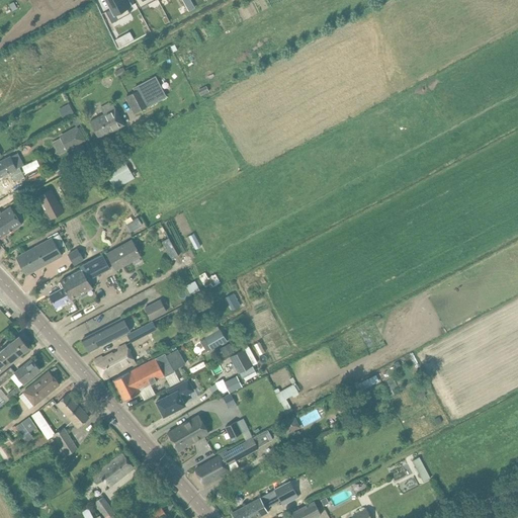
[(122,0),(106,0),(111,9),(106,12),(112,22),(118,19),(116,15),(132,7),(127,0),(124,0),(123,0),(122,0)]
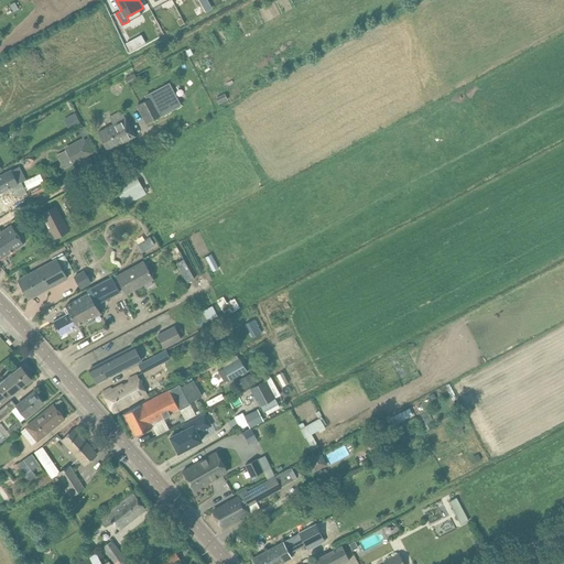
[(130,51),(136,47),(132,40),(126,43),(130,51)]
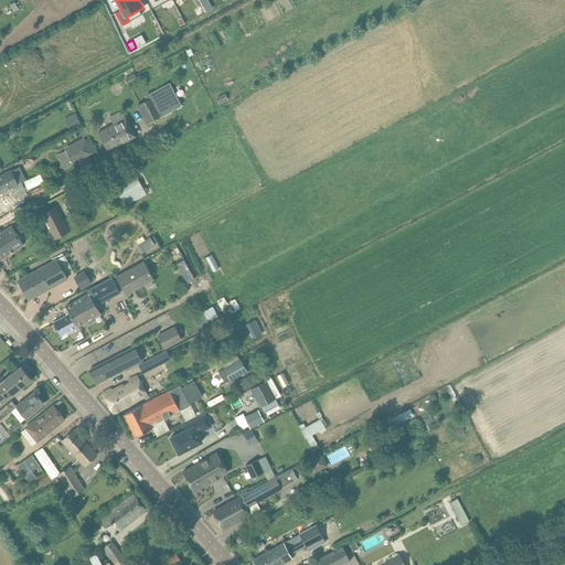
[(135,74),(126,80),(129,85),(138,80),(135,74)]
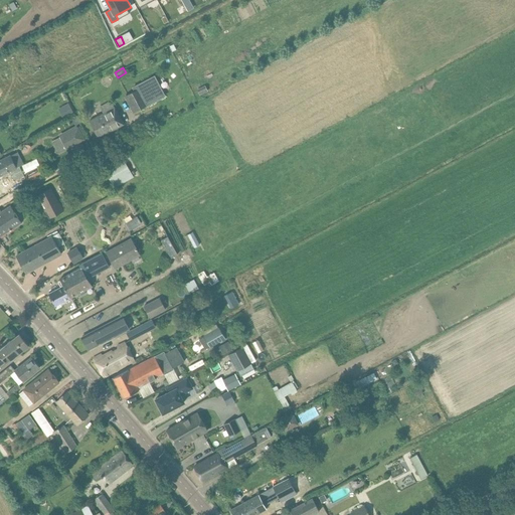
[(128,95),(125,97),(133,113),(154,102),(161,99),(165,97),(154,76),(133,88),(135,91),(128,95)]
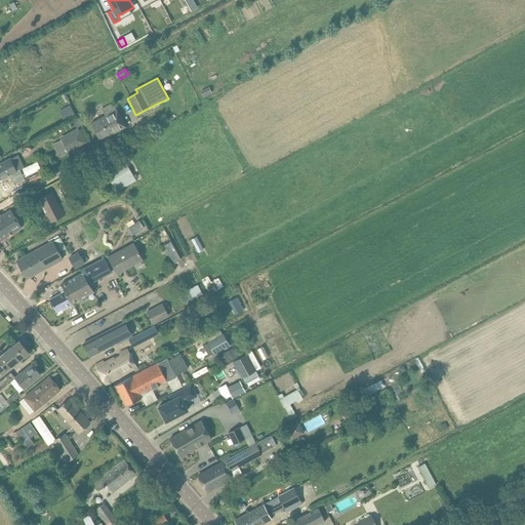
[(204,96),(212,92),(209,87),(201,91),(204,96)]
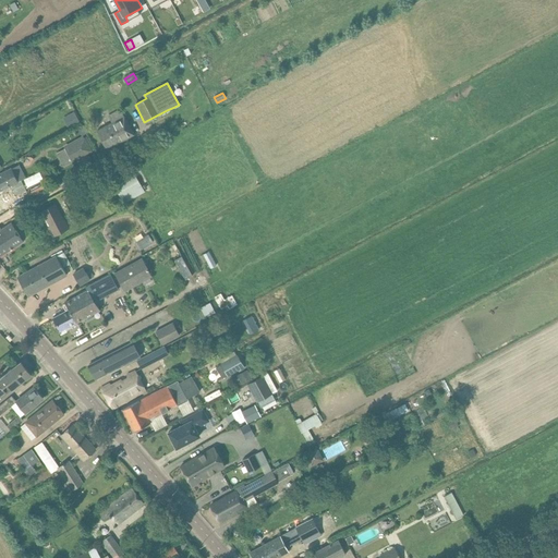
[(131,133),(125,120),(120,110),(108,117),(112,123),(97,131),(107,149),(132,135),(131,133)]
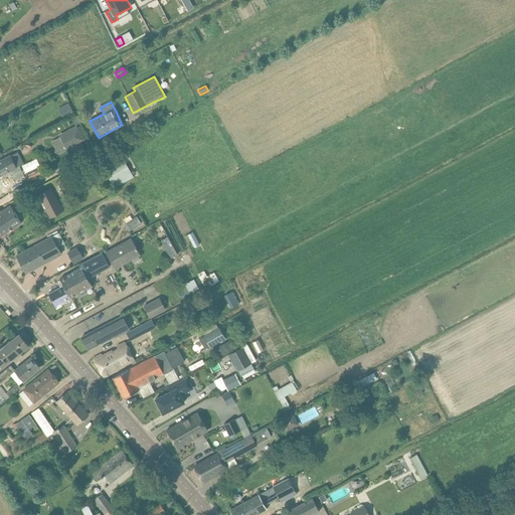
[(68,104),(57,110),(62,119),(73,114),(68,104)]
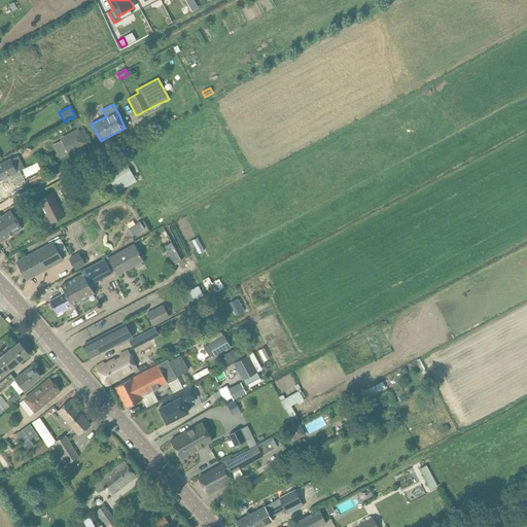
[(67,153),(86,143),(78,129),(60,139),(67,153)]
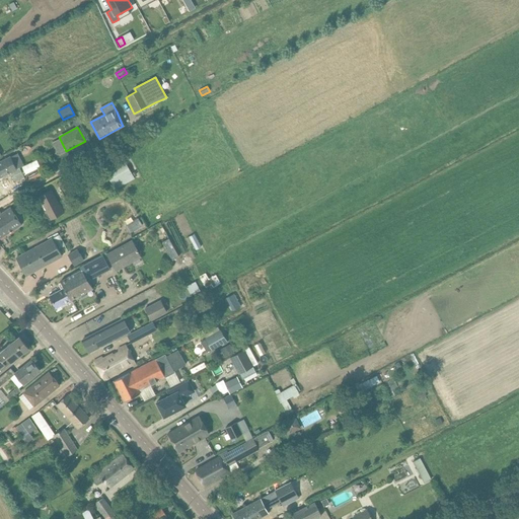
[(12,155),(0,161),(0,177),(10,172),(18,168),(13,158),(12,155)]
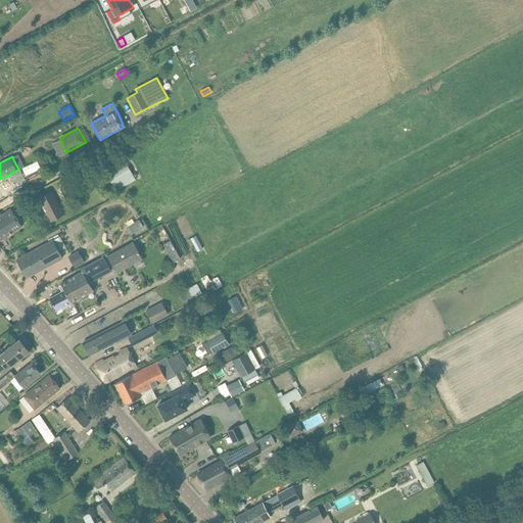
[(126,162),(106,174),(116,191),(136,180),(126,162)]
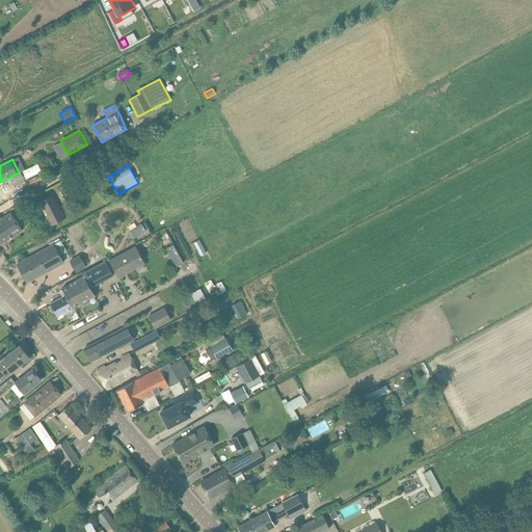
[(64,217),(57,204),(52,194),(34,205),(38,214),(43,212),(51,225),(64,217)]
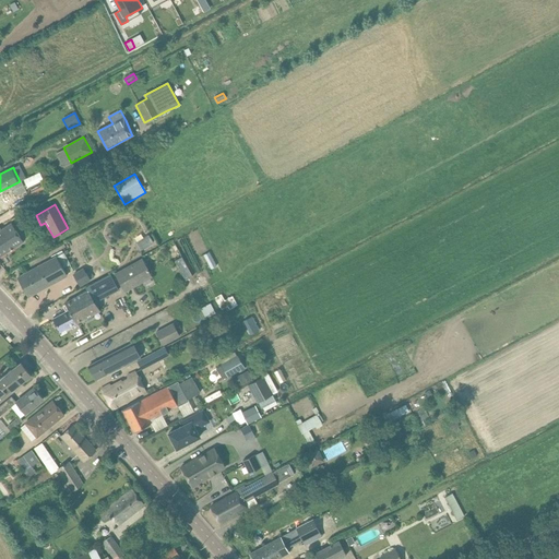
[(0,257),(24,241),(18,233),(11,223),(0,230),(0,257)]
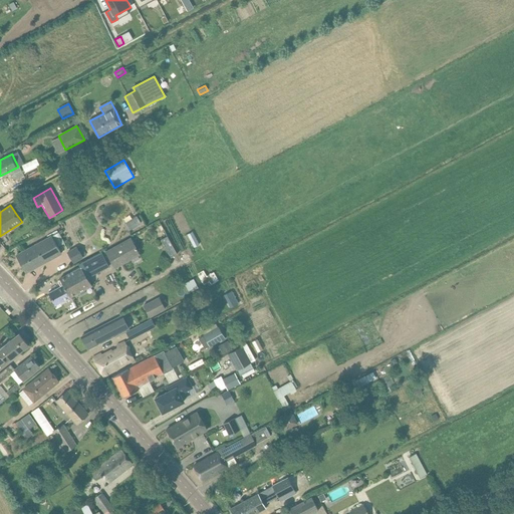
[(137,217),(133,220),(138,227),(142,224),(137,217)]
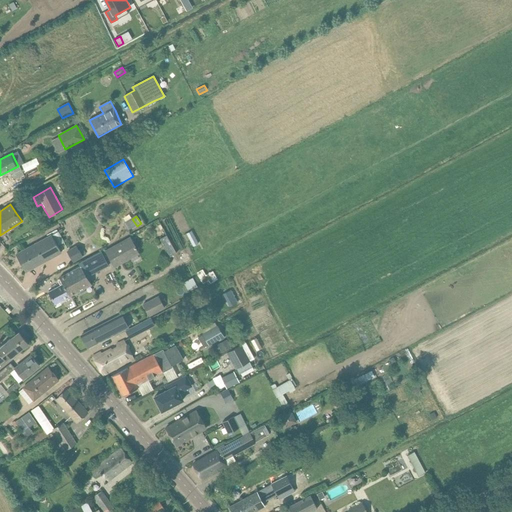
[(191,231),(186,233),(193,246),(198,243),(191,231)]
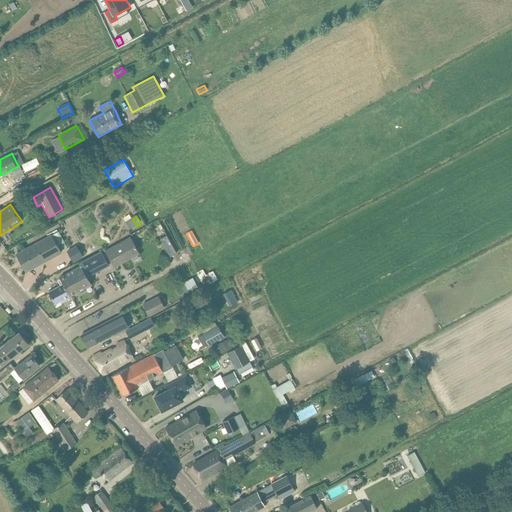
[(60,253),(50,236),(50,235),(16,254),(26,272),(60,253)]
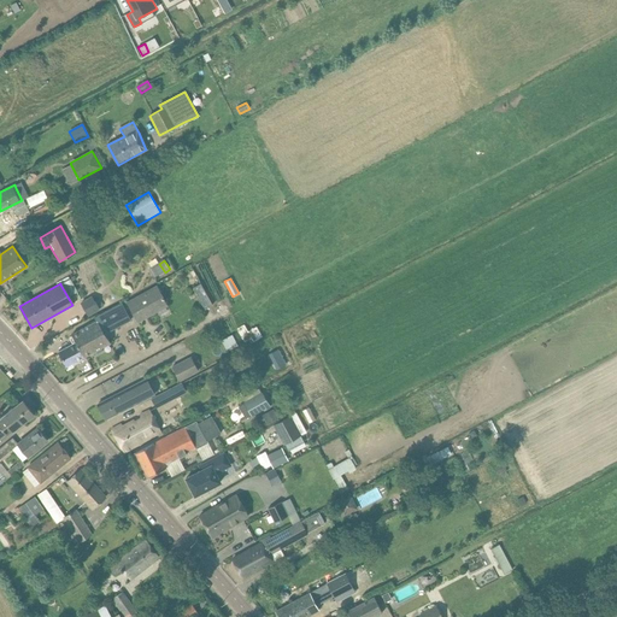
[(201,283),(194,288),(205,309),(212,305),(201,283)]
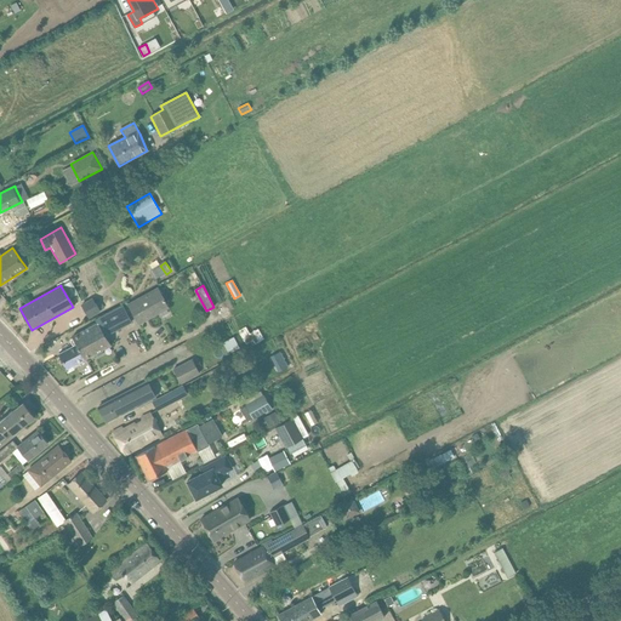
[(158,288),(129,305),(140,324),(169,307),(158,288)]
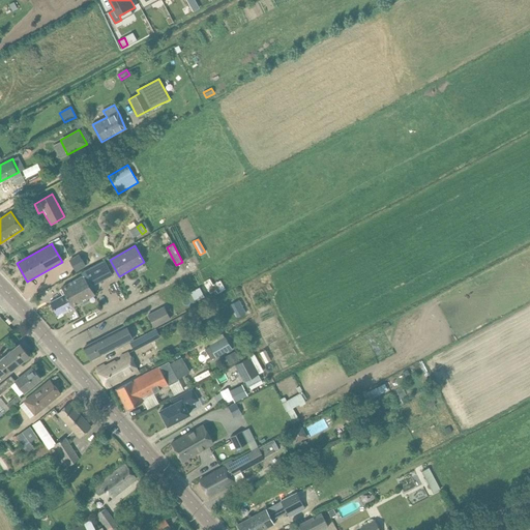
[(80,255),(69,260),(72,266),(83,260),(80,255)]
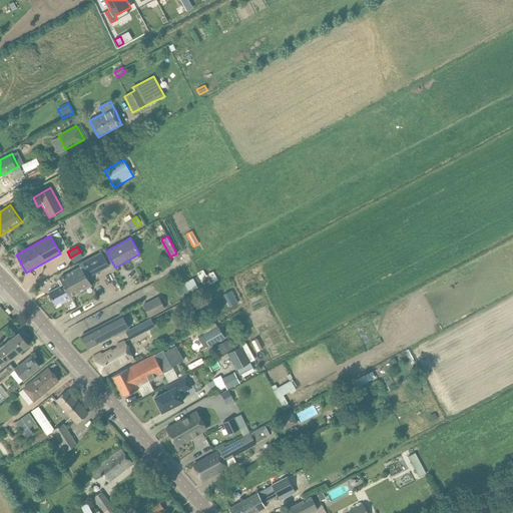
[(64,276),(74,295),(92,285),(85,273),(88,272),(91,276),(108,266),(101,251),(78,264),(80,267),(64,276)]
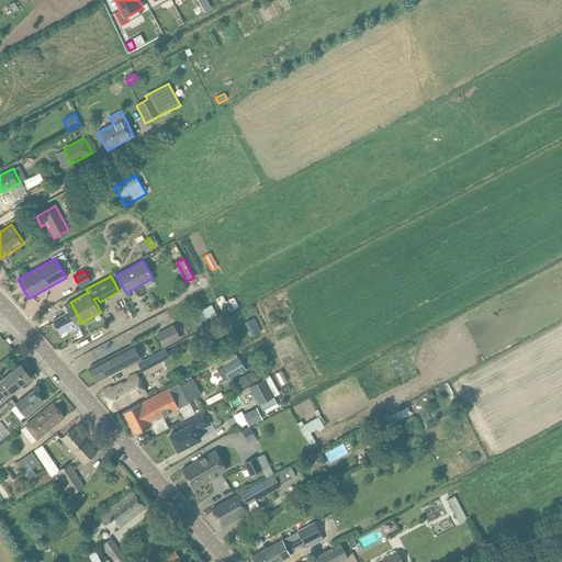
[(81,323),(70,302),(66,305),(69,312),(54,321),(60,334),(81,323)]
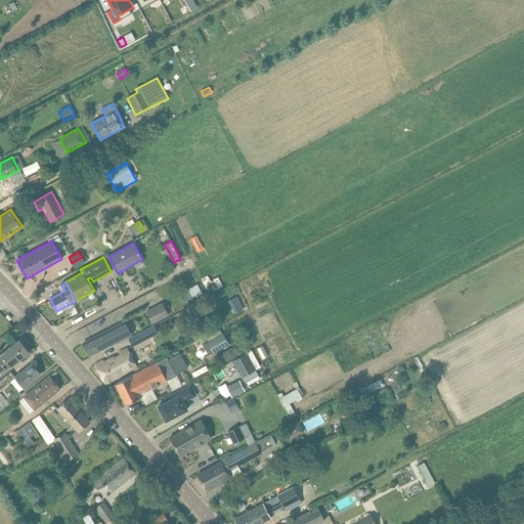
[(198,284),(188,289),(193,297),(202,291),(198,284)]
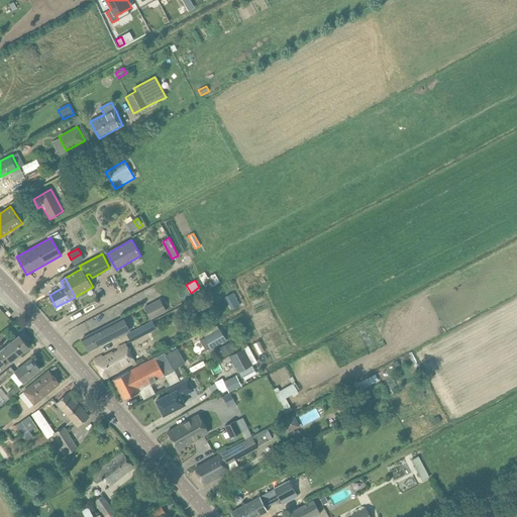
[(232,294),(225,298),(232,309),(239,305),(232,294)]
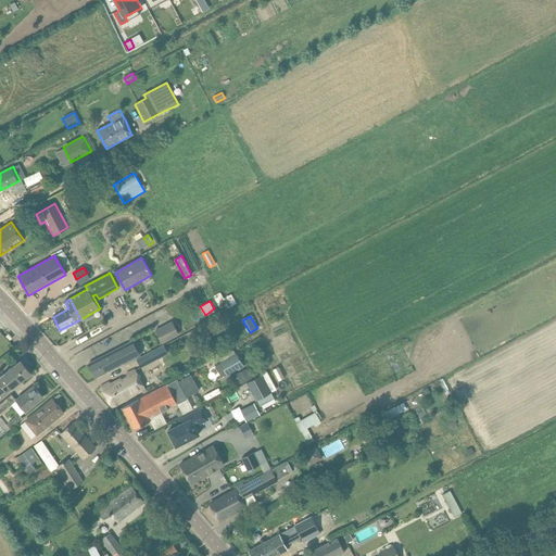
[(173,321),(155,330),(163,344),(179,335),(173,321)]
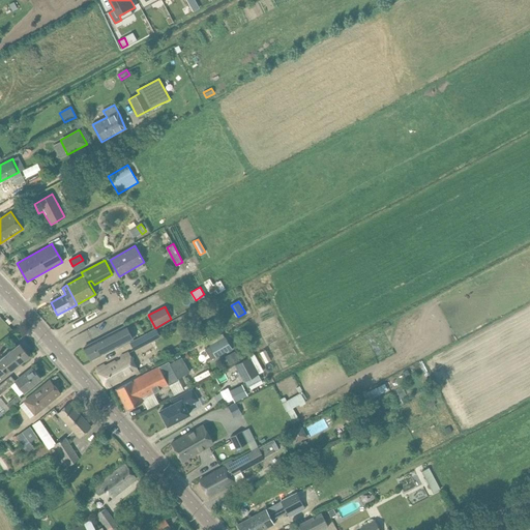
[(119,346),(134,337),(127,326),(122,329),(122,330),(115,333),(114,331),(84,347),(91,360),(99,355),(119,346)]
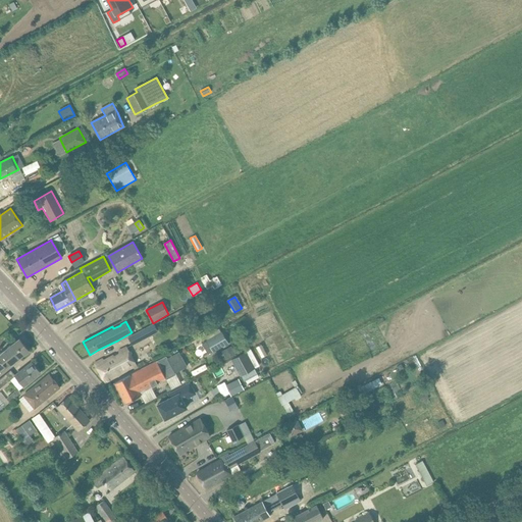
[(145,328),(128,337),(133,346),(150,336),(145,328)]
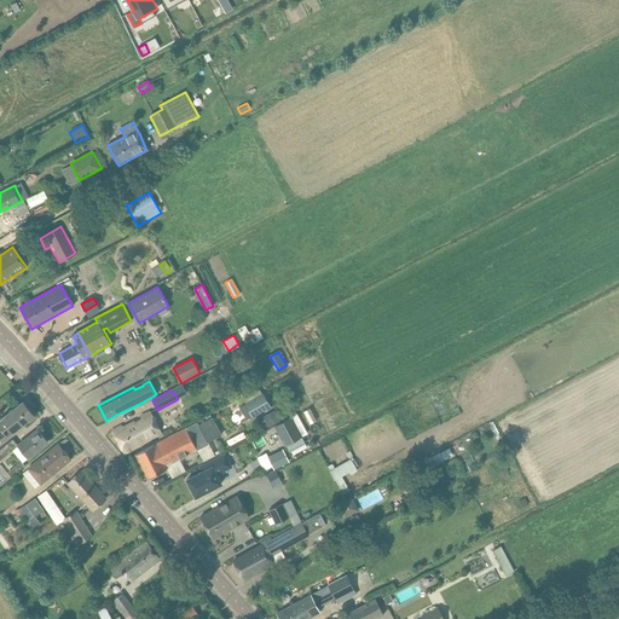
[(253,418),(271,408),(262,393),(261,393),(260,389),(243,399),(246,403),(244,403),(246,404),(241,406),(248,418),(252,417),(253,418)]
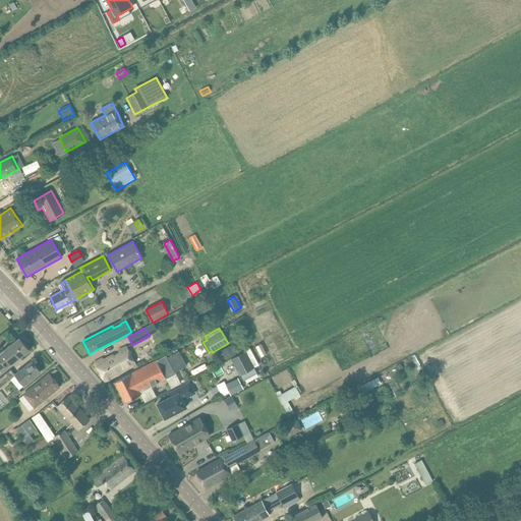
[(19,338),(0,353),(0,371),(0,372),(22,354),(24,356),(32,350),(24,342),(22,343),(19,338)]
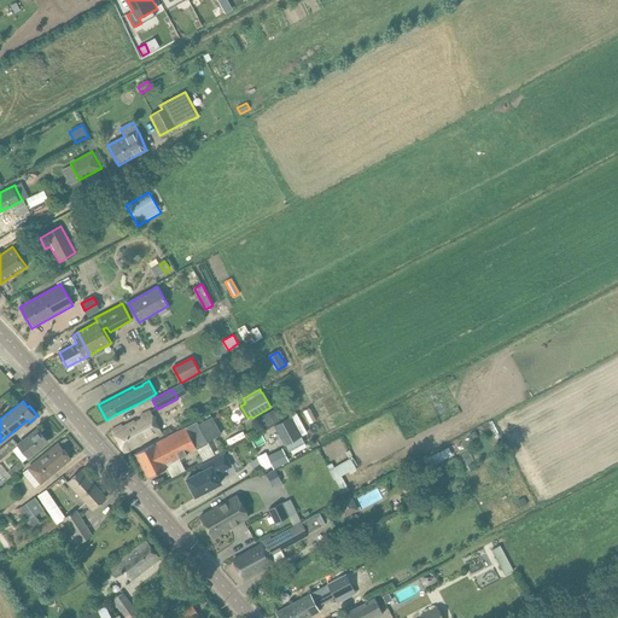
[(309,408),(303,410),(309,424),(316,420),(309,408)]
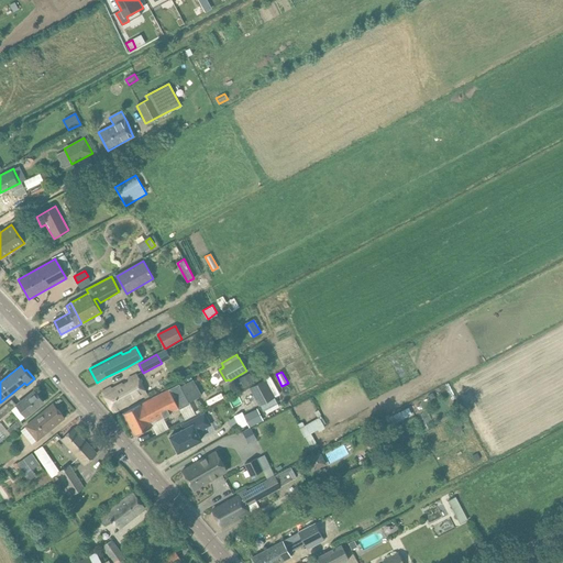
[(250,373),(239,378),(244,387),(254,382),(250,373)]
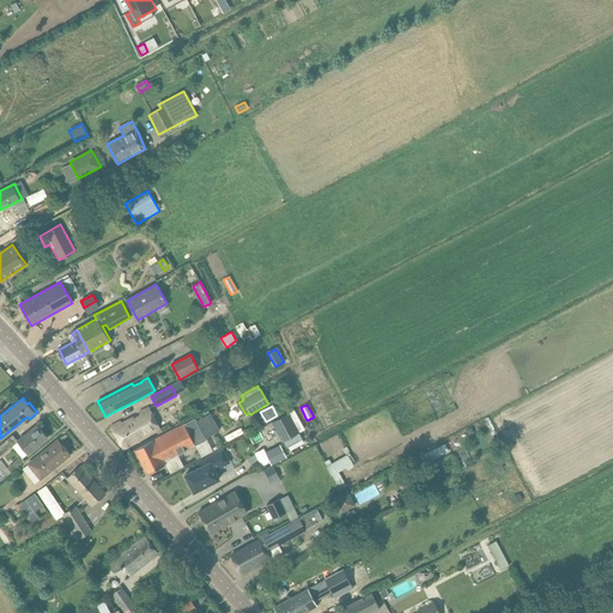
[(123,449),(134,443),(159,430),(146,408),(111,426),(123,449)]
